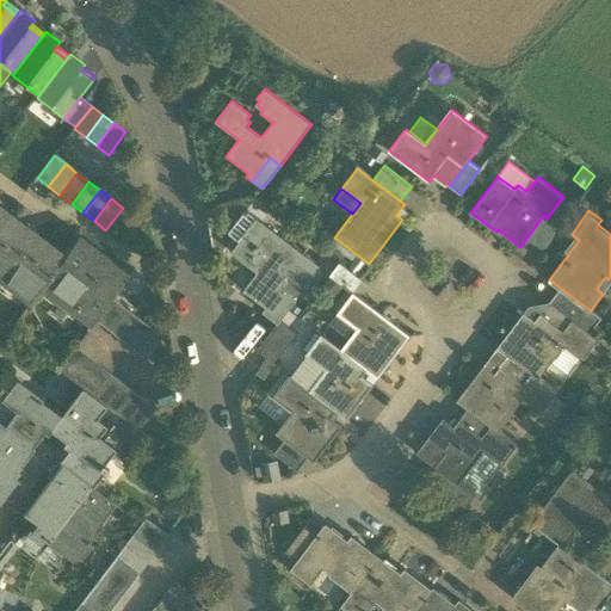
[(228,233),(240,241),(244,236),(248,240),(261,222),(248,213),(246,216),(242,214),(228,233)]
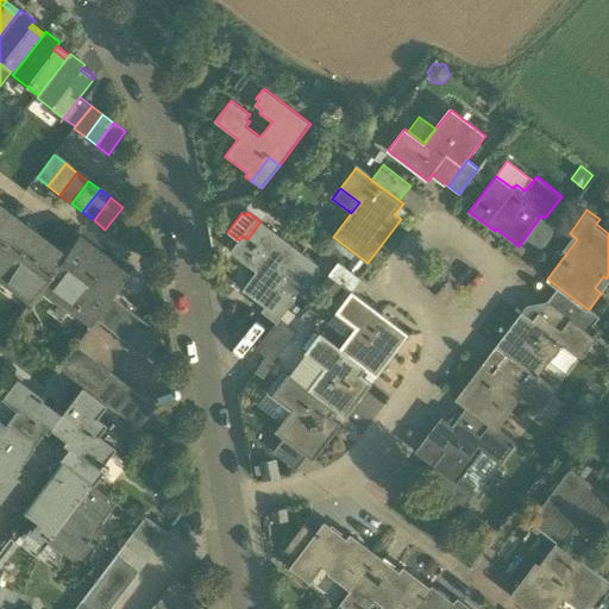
[(0,272),(5,277),(36,236),(6,214),(5,217),(0,223),(0,272)]
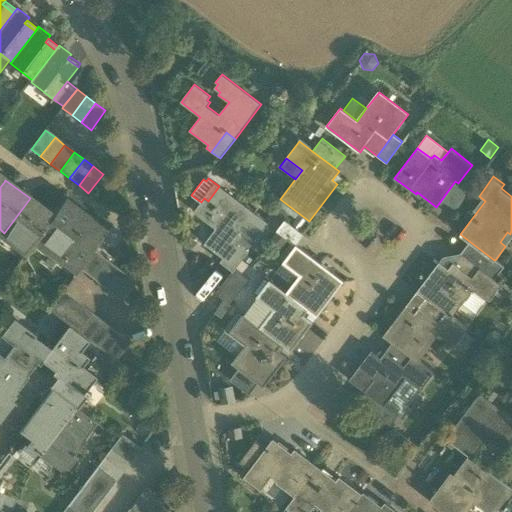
[(439,203),(451,212),(468,191),(458,183),(455,181),(439,203)]
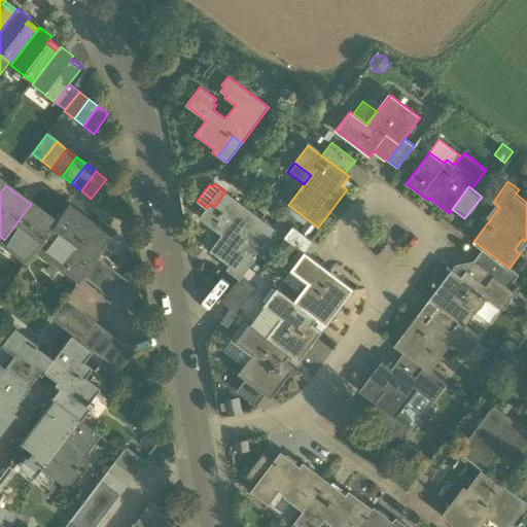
[(214,254),(230,267),(230,266),(243,248),(255,257),(276,230),(225,191),(214,207),(210,204),(207,208),(199,218),(225,238),(214,254)]
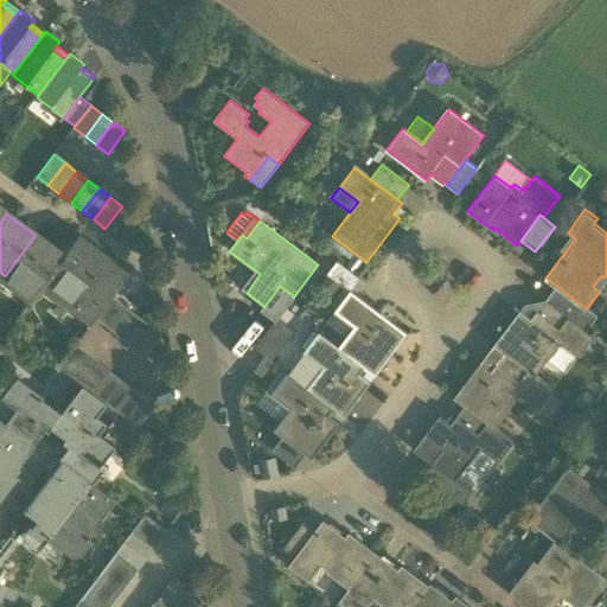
[(33,298),(40,287),(63,257),(63,256),(36,235),(5,276),(1,280),(14,289),(18,286),(33,298)]
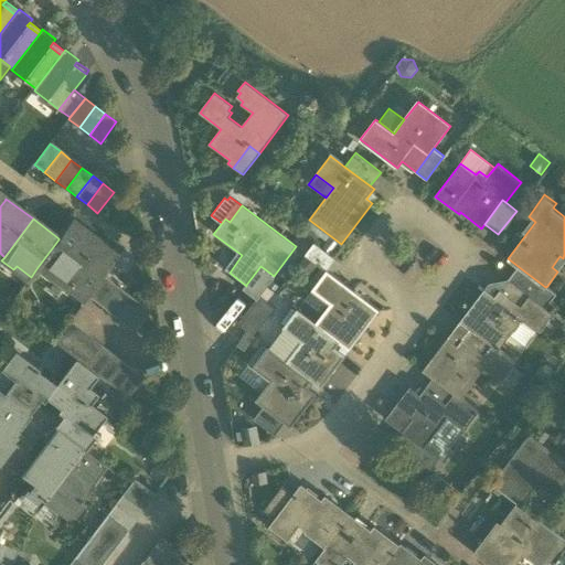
[(72,221),(59,238),(59,240),(38,267),(85,302),(88,298),(105,276),(119,257),(72,221)]
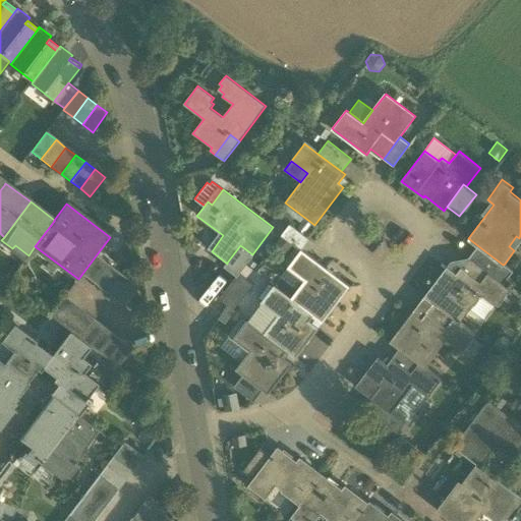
[(281,236),(301,250),(301,249),(303,250),(310,240),(294,228),(289,224),(281,236)]
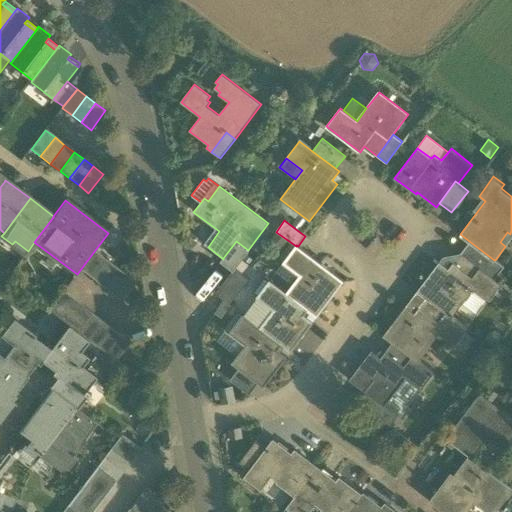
[(221,262),(232,271),(233,271),(248,251),(248,250),(236,241),(223,258),(223,259),(221,262)]
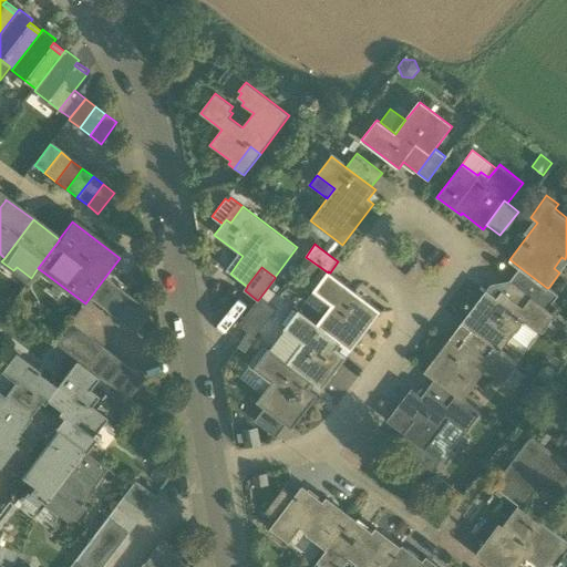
[(519,267),(509,280),(533,298),(548,310),(560,295),(549,287),(547,288),(519,267)]
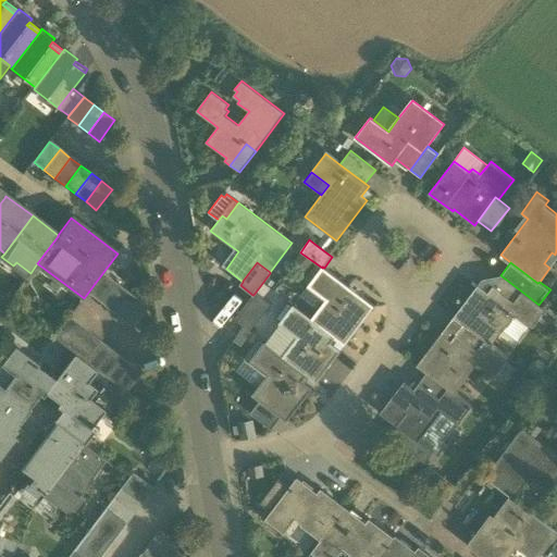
[(319,310),(312,320),(338,339),(345,345),(374,306),(324,268),(322,267),(322,268),(309,285),(327,299),(319,310)]
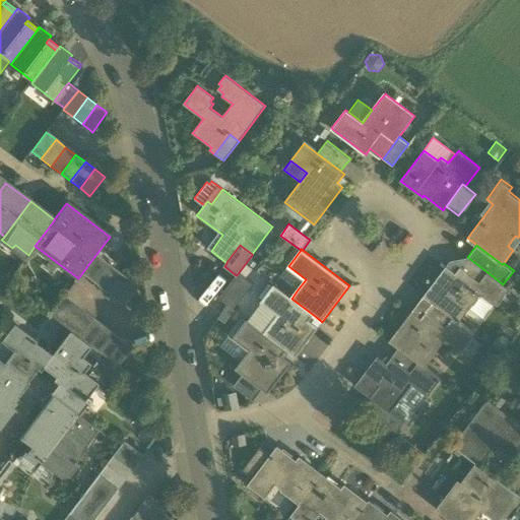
[(81,274),(91,281),(106,262),(96,254),(81,274)]
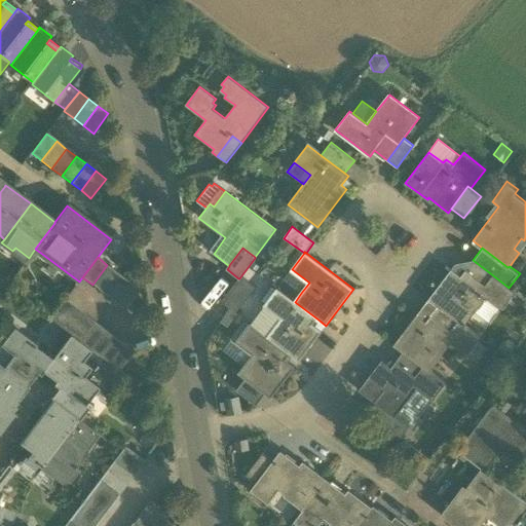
[(486,287),(494,276),(473,260),(464,271),(486,287)]
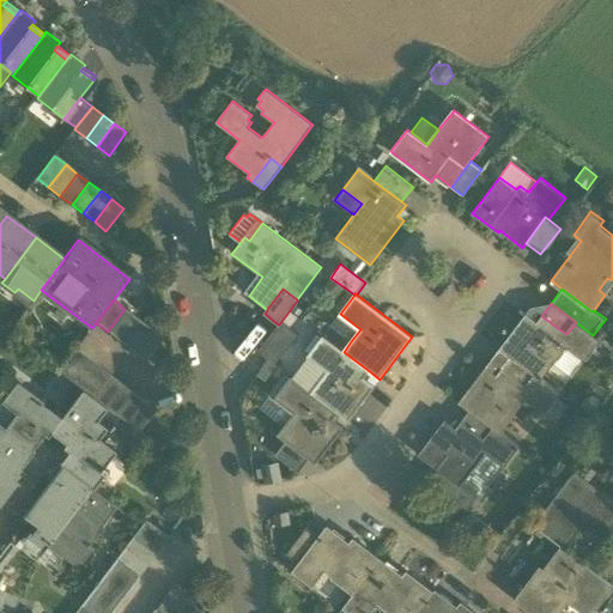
[(108,332),(119,340),(137,317),(125,309),(108,332)]
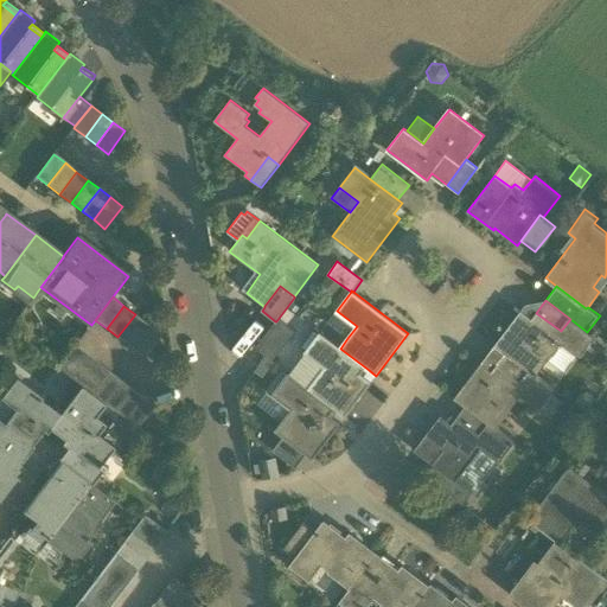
[(357,326),(337,311),(327,323),(347,338),(357,326)]
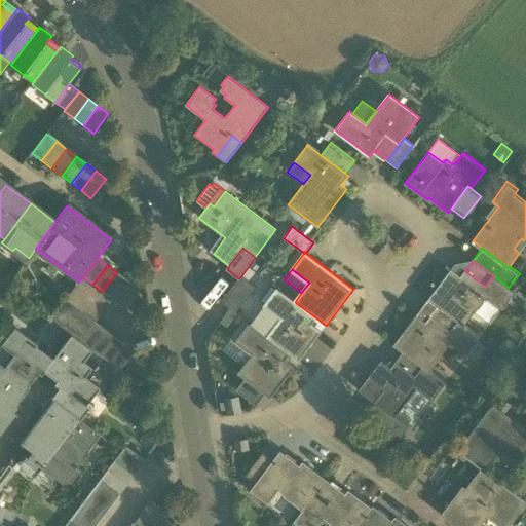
[(439,306),(458,322),(464,326),(475,312),(485,299),(500,310),(514,292),(509,288),(494,276),(486,287),(464,271),(460,276),(451,269),(428,299),(439,306)]
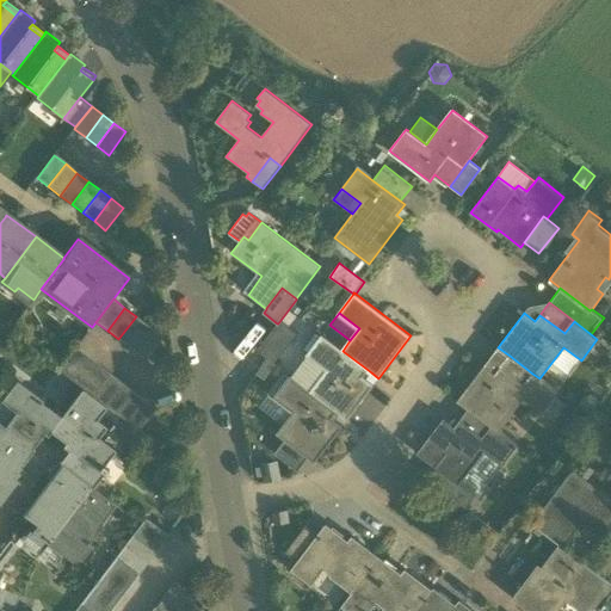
[(118,339),(130,347),(147,325),(136,316),(118,339)]
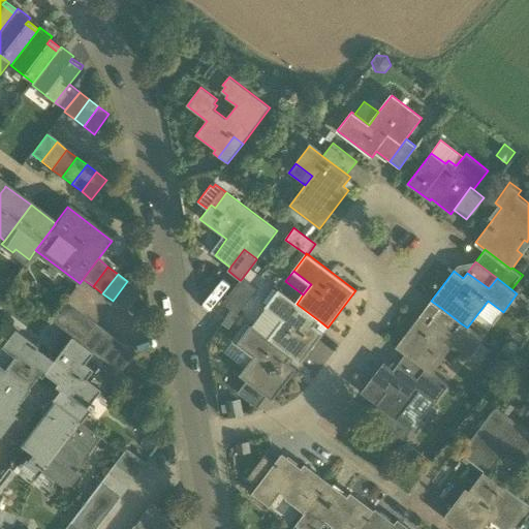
[(241,281),(241,280),(240,280),(222,304),(237,315),(257,288),(244,277),(241,281)]
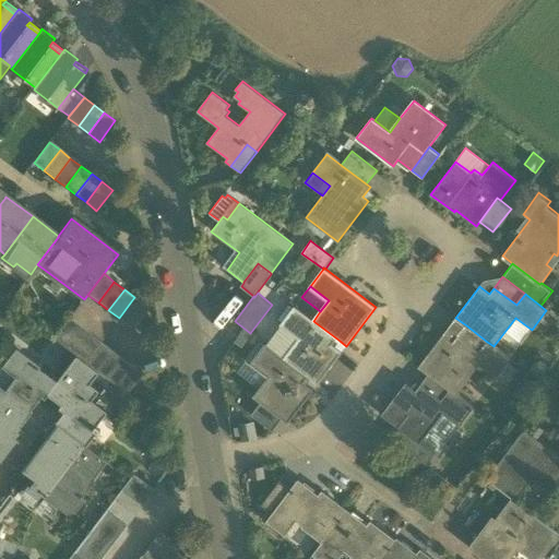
[(145,305),(134,297),(119,318),(129,326),(130,326),(145,306),(145,305)]
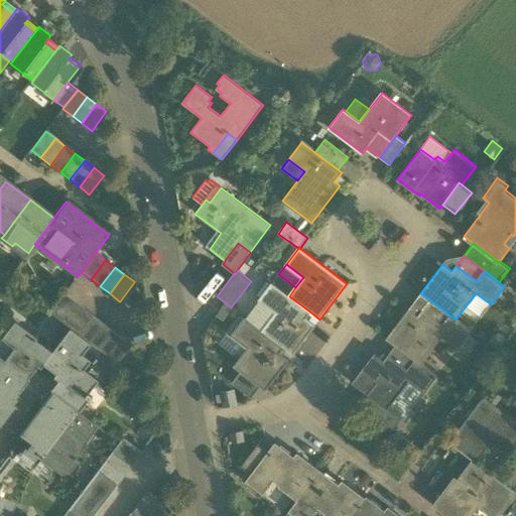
[(275,313),(262,331),(287,350),(293,355),(315,325),(309,319),(313,314),(289,296),(271,282),(258,300),(275,313)]
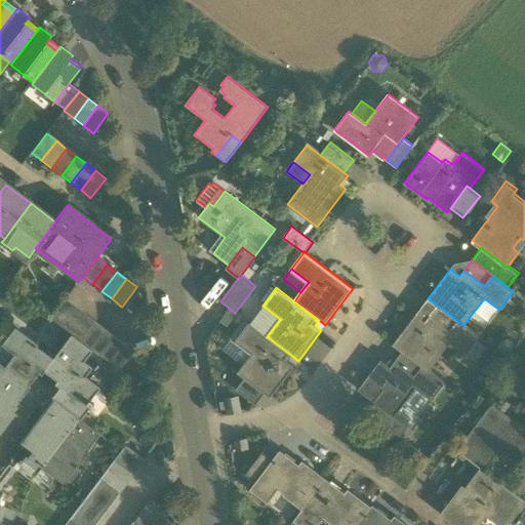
[(438,306),(428,298),(415,315),(425,323),(430,316),(438,306)]
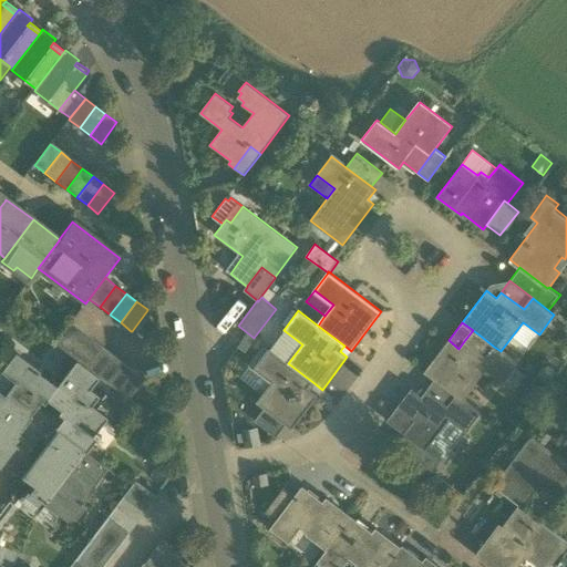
[(528,349),(539,334),(523,322),(512,337),(528,349)]
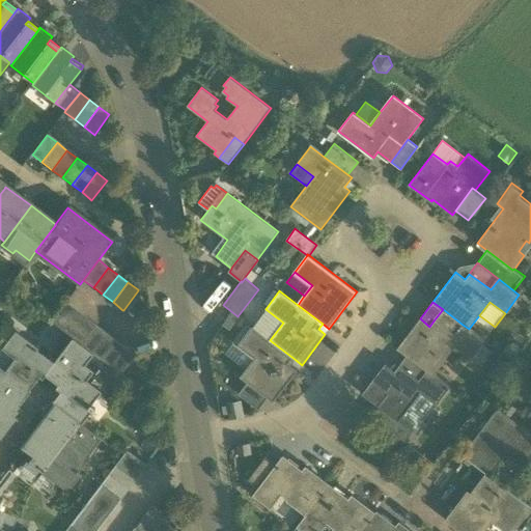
[(51,323),(60,330),(76,310),(65,303),(51,323)]
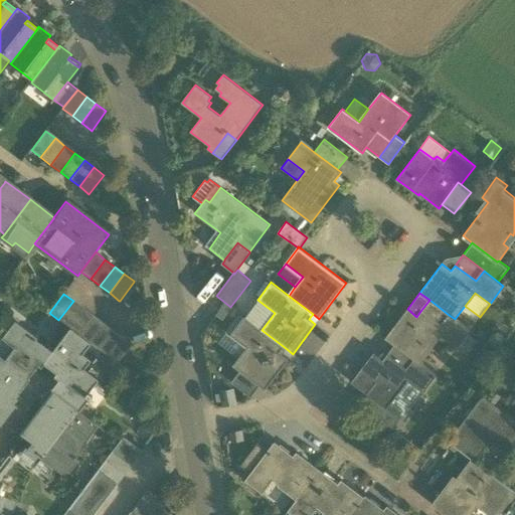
[(275,313),(258,300),(244,317),(262,330),(275,313)]
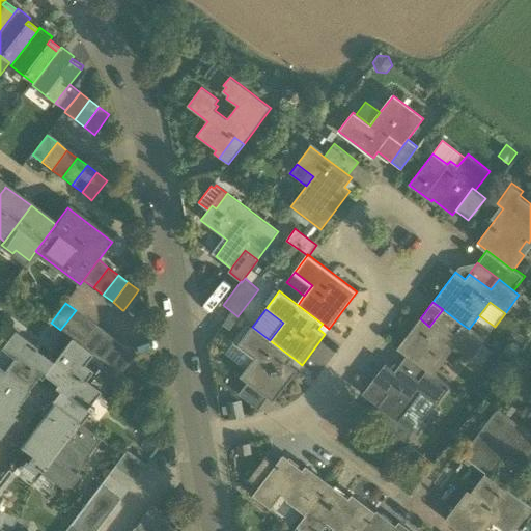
[(435,319),(455,335),(463,325),(443,309),(435,319)]
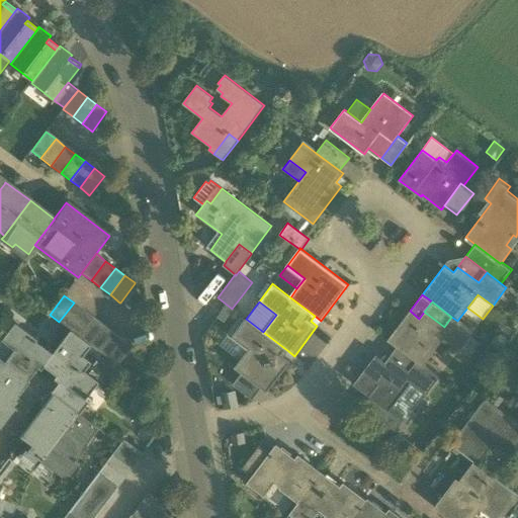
[(83,310),(74,303),(59,322),(69,330),(83,310)]
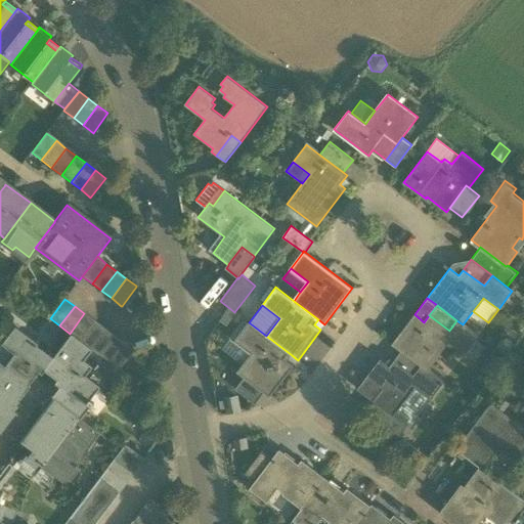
[(94,320),(84,313),(70,334),(79,341),(94,321),(94,320)]
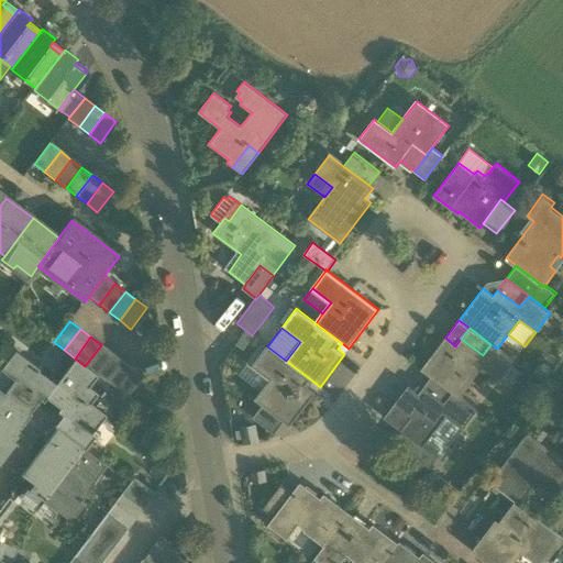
[(514,362),(497,349),(490,344),(483,355),(461,339),(455,346),(445,338),(421,370),(431,376),(453,394),(444,405),(422,388),(419,394),(408,386),(384,418),(403,432),(422,446),(423,445),(445,416),(462,429),(476,410),(460,398),(483,367),(499,379),(500,378),(512,363),(514,362)]
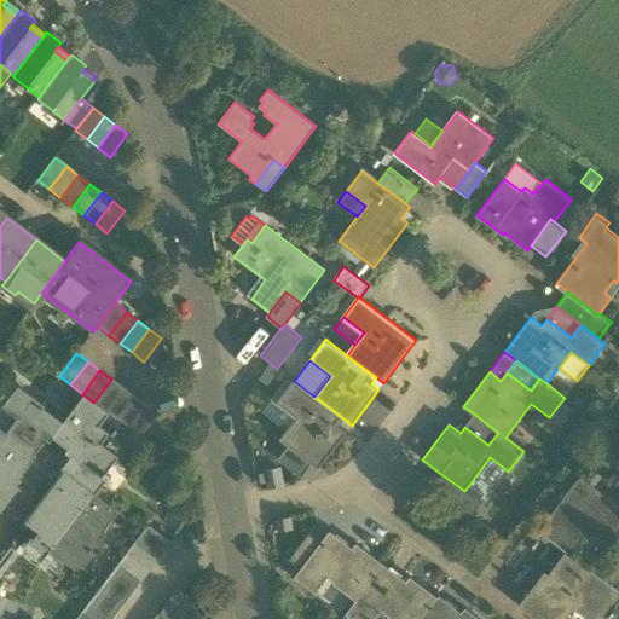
[(123,388),(111,380),(93,403),(105,411),(123,388)]
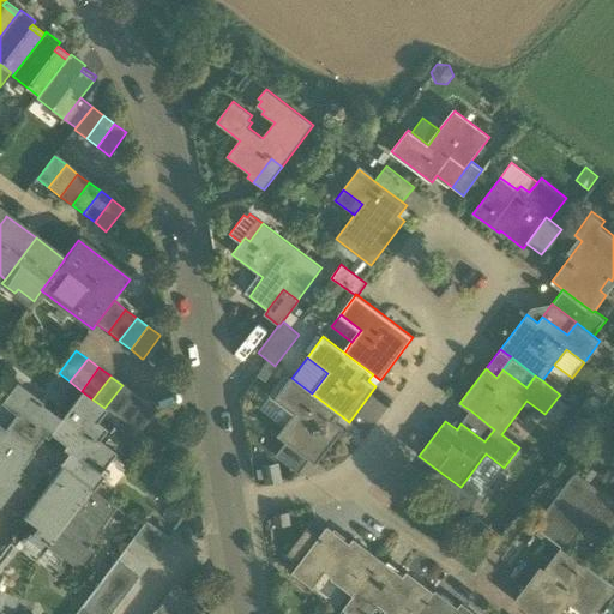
[(337,422),(342,416),(312,393),(292,378),(290,378),(275,398),(294,413),(284,427),(277,435),(286,441),(308,459),(315,464),(343,427),(337,422)]
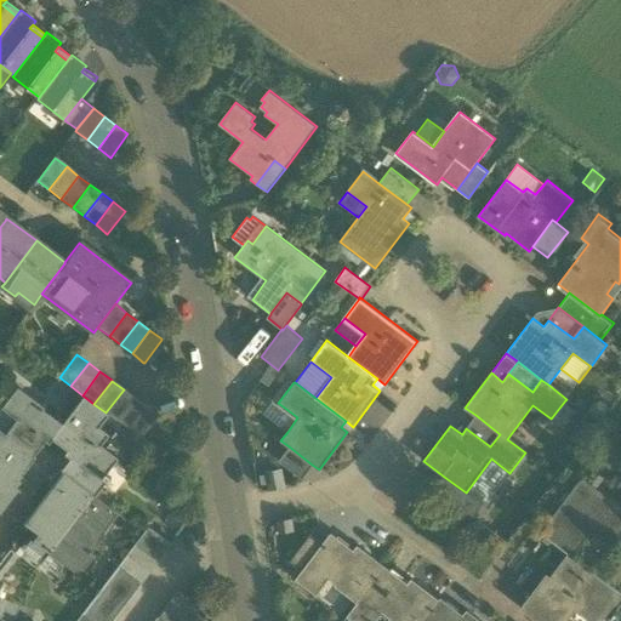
[(47,443),(51,438),(50,438),(61,423),(41,409),(43,406),(16,386),(0,406),(16,419),(5,434),(0,429),(0,459),(20,474),(34,456),(28,453),(40,437),(47,443)]
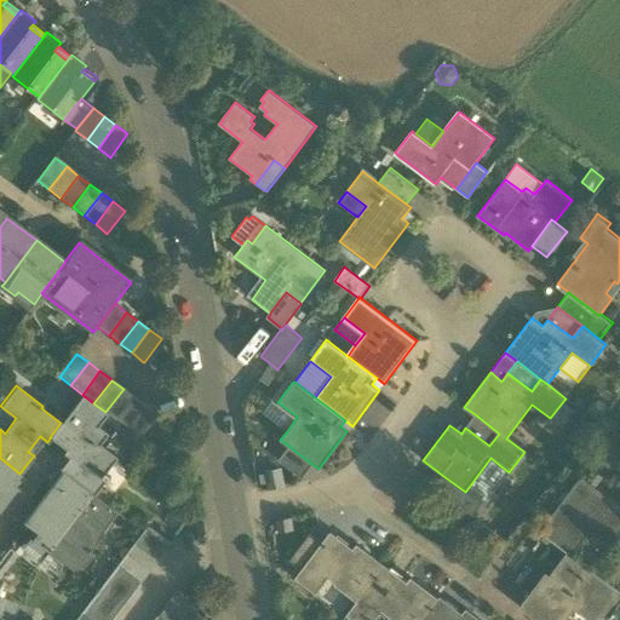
[(135,397),(124,389),(105,412),(107,413),(118,420),(135,397)]
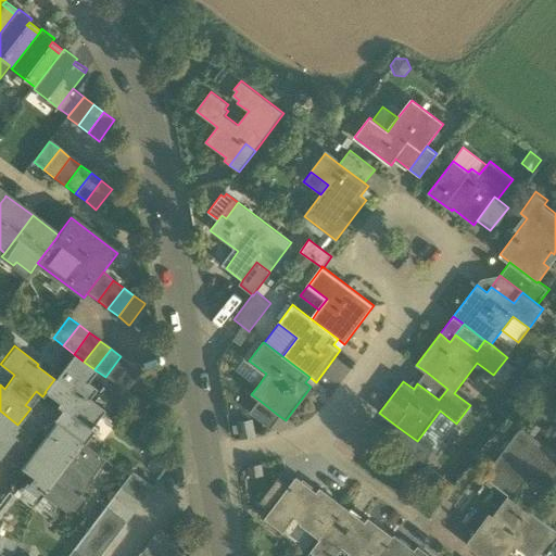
[(54,420),(57,422),(85,443),(95,430),(95,431),(99,427),(95,424),(105,409),(90,399),(97,389),(88,382),(88,381),(96,370),(95,369),(84,362),(74,354),(54,379),(45,392),(46,392),(64,406),(54,420)]
